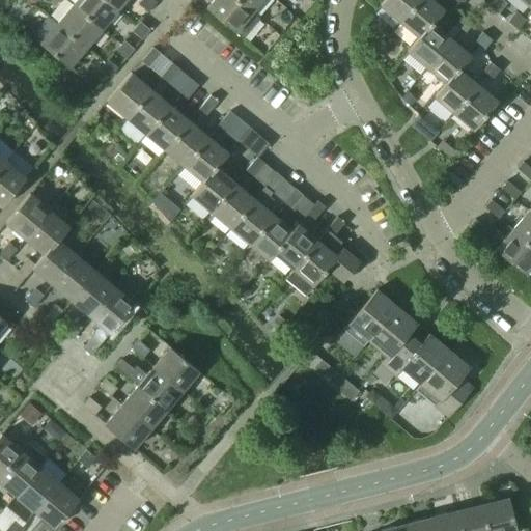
[(75,0),(73,4),(102,28),(117,9),(106,0),(75,0)]
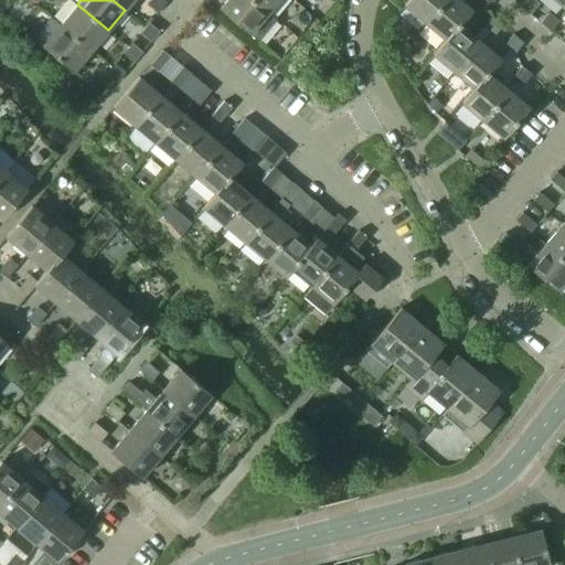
[(113,0),(125,10),(132,0),(113,0)]
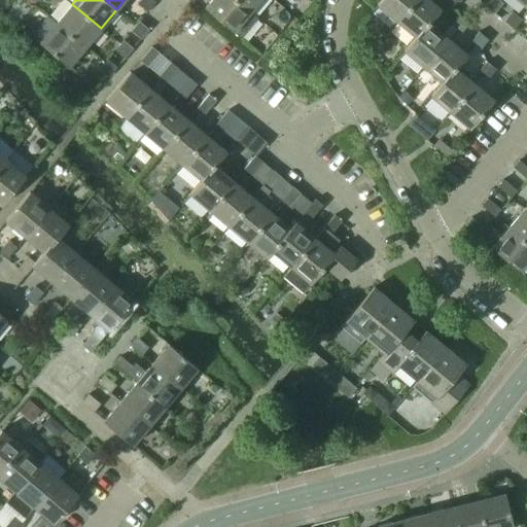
[(139,0),(137,3),(146,11),(154,2),(151,0),(139,0)]
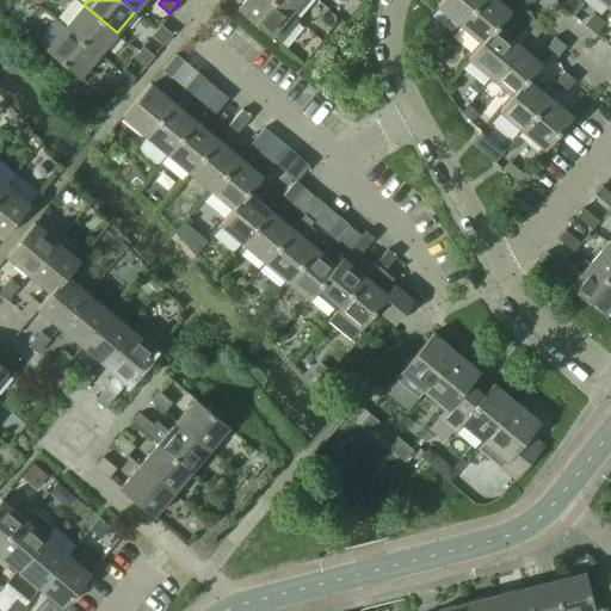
[(244,0),(236,8),(279,44),(298,22),(289,13),(272,0),(244,0)]
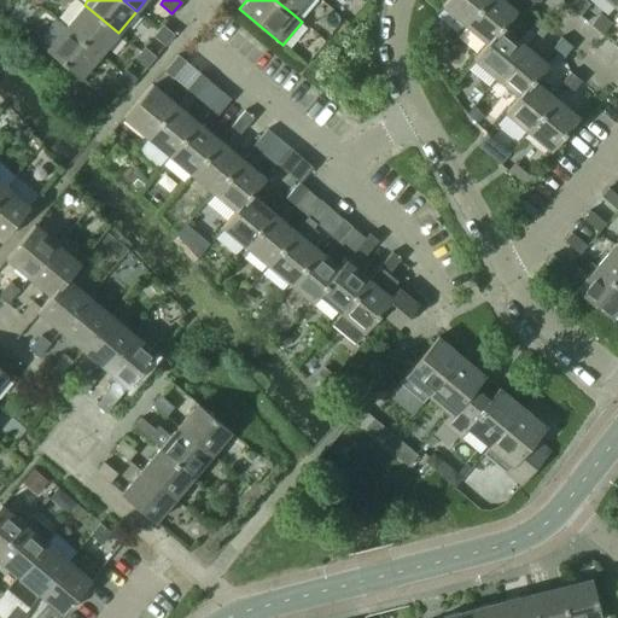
[(275,0),(292,13),(304,0),(275,0)]
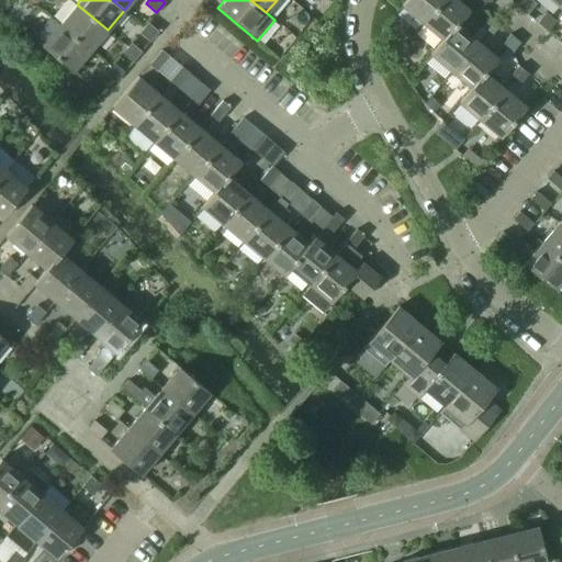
[(406,0),(402,6),(423,23),(441,0),(406,0)]
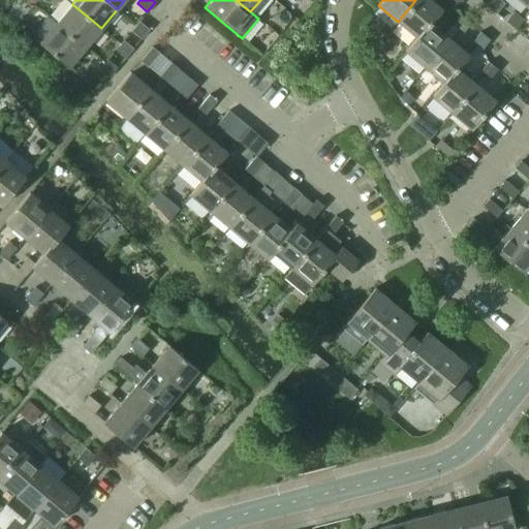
[(415,0),(398,22),(416,37),(430,23),(431,23),(442,9),(431,0),(415,0)]
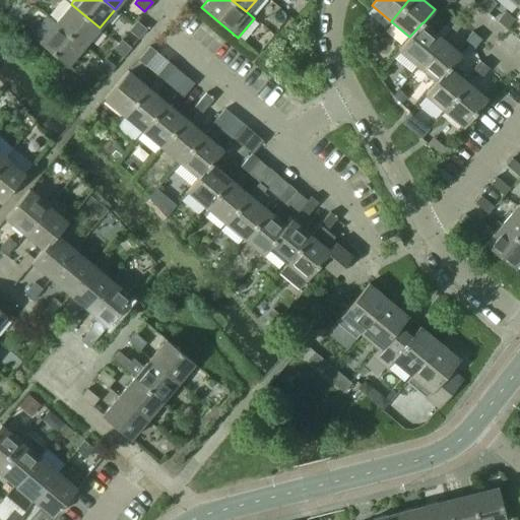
[(481,0),(477,5),(486,13),(495,3),(491,0),(481,0)]
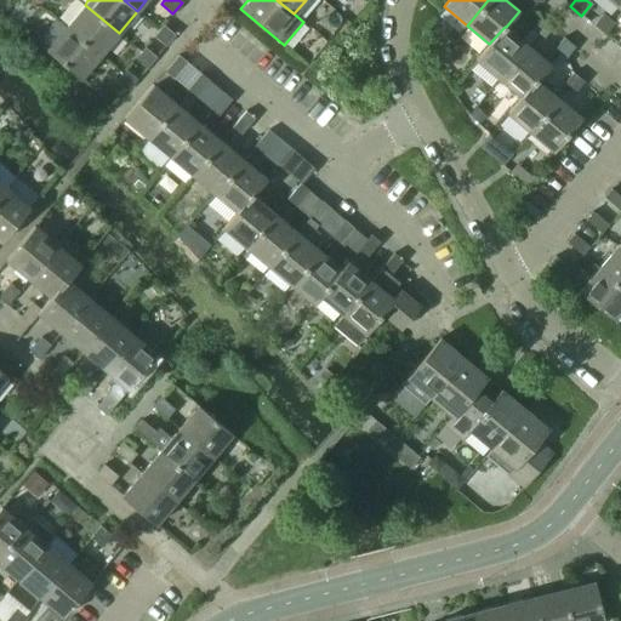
[(66,27),(100,56),(119,33),(85,5),(66,27)]
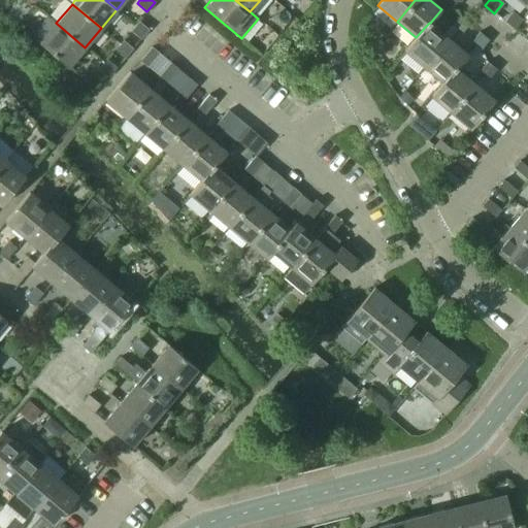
[(504,21),(514,29),(522,20),(513,11),(504,21)]
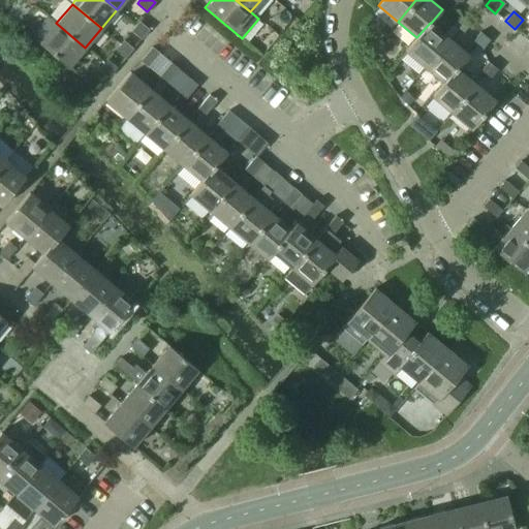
[(453,26),(462,33),(470,24),(461,16),(453,26)]
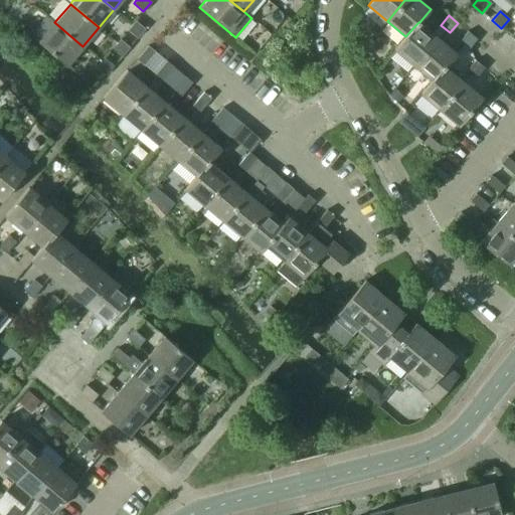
[(128,30),(137,37),(145,28),(135,20),(128,30)]
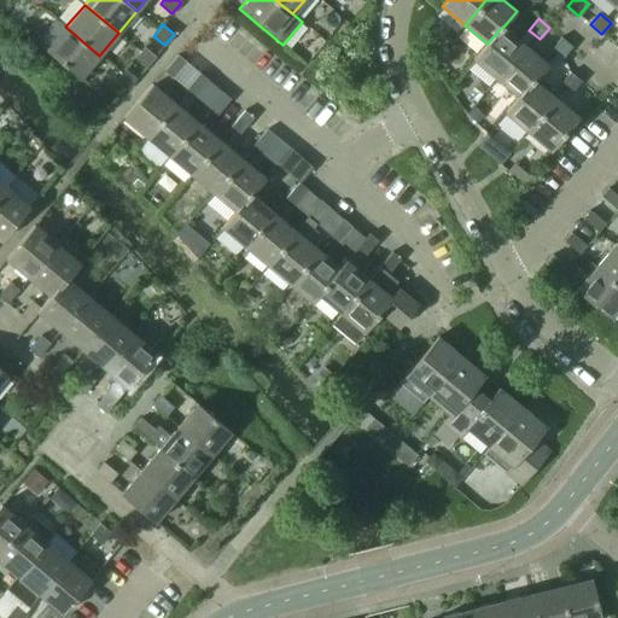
[(46,50),(80,79),(99,56),(65,27),(46,50)]
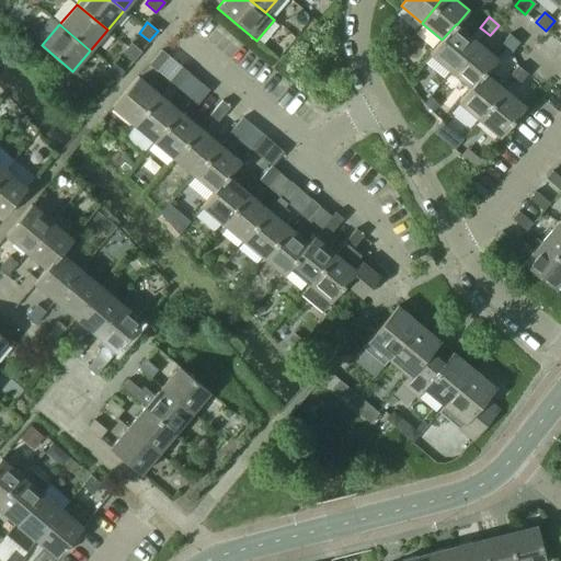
[(430,54),(450,71),(476,41),(457,24),(456,24),(442,39),(430,54)]
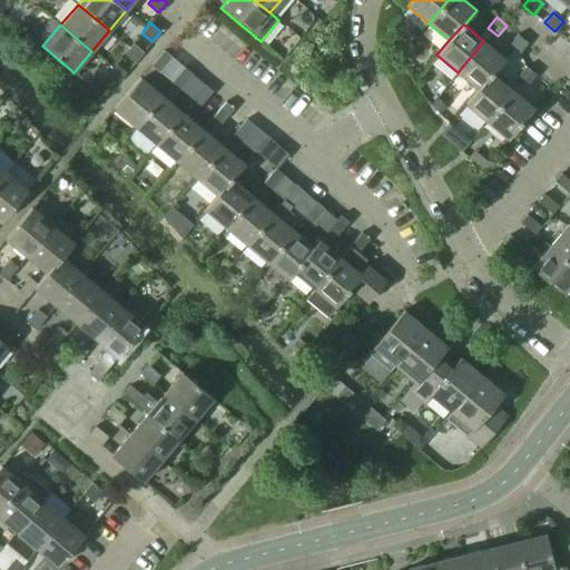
[(509,45),(518,53),(527,42),(517,35),(509,45)]
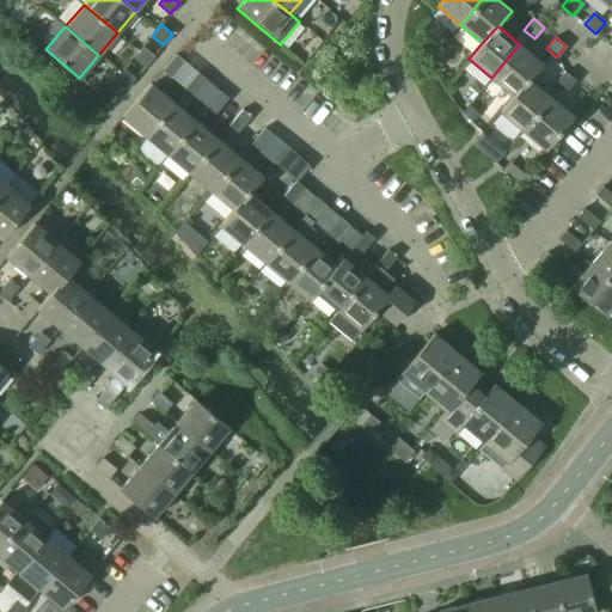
[(491,78),(512,96),(513,96),(528,79),(543,63),(519,44),(491,78)]
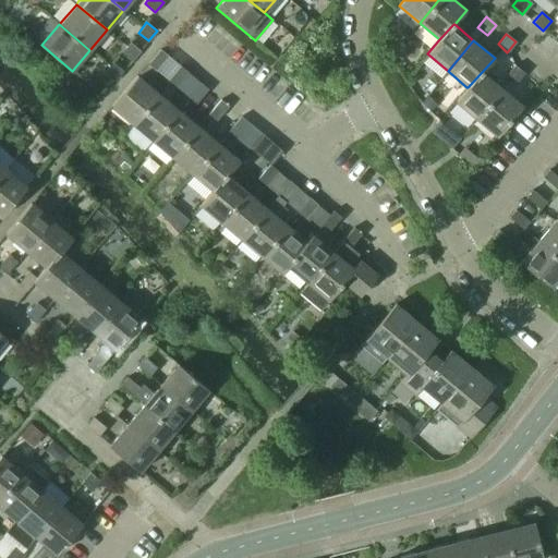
[(121,52),(132,61),(140,51),(130,43),(121,52)]
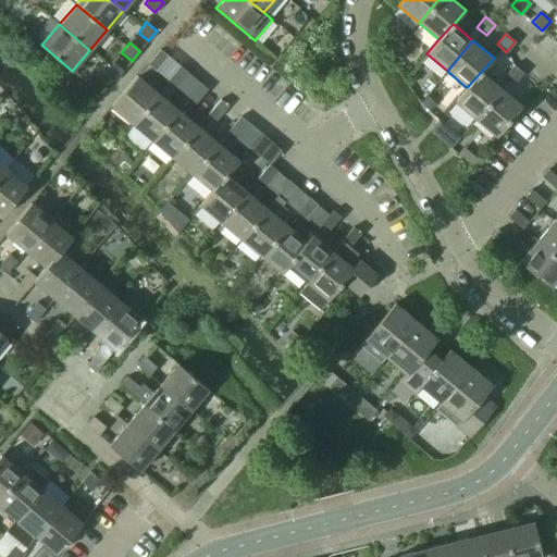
[(148,63),(156,70),(168,56),(160,49),(148,63)]
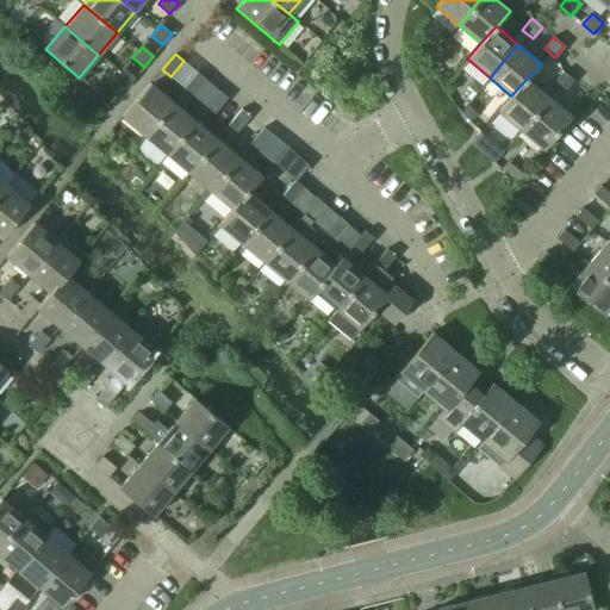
[(114,79),(126,88),(135,78),(124,68),(114,79)]
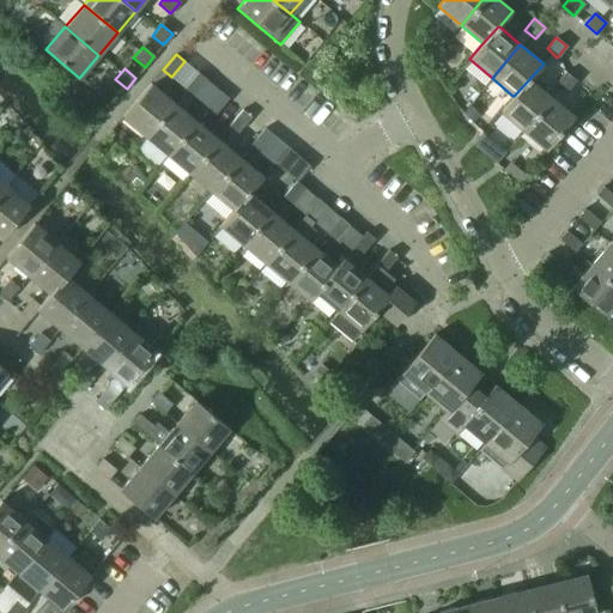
[(556,83),(566,91),(576,80),(565,71),(556,83)]
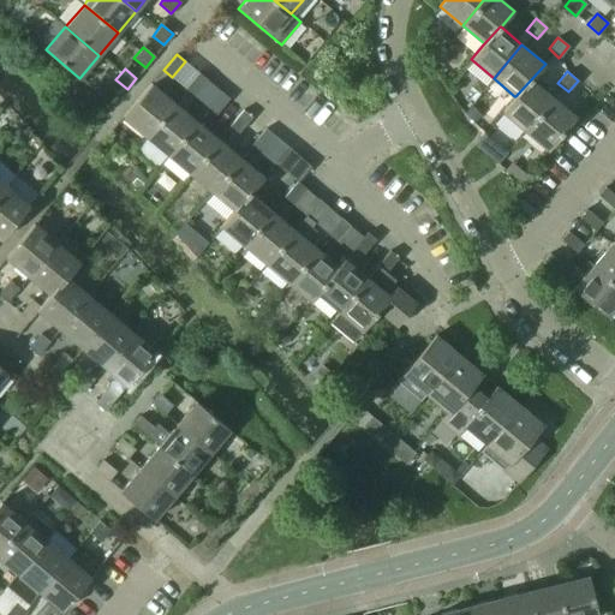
[(185,89),(193,95),(207,79),(198,73),(185,89)]
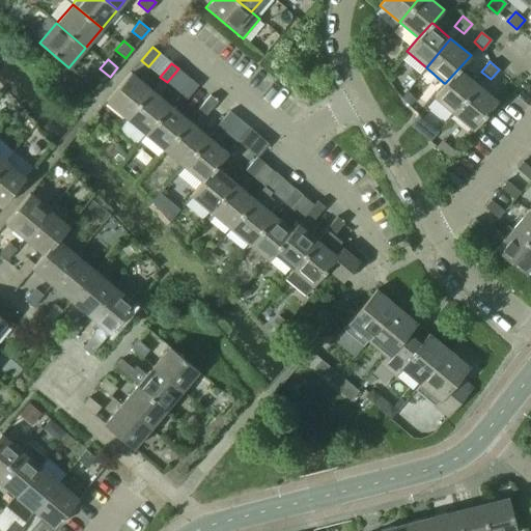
[(432,96),(453,113),(477,84),(458,68),(445,83),(444,83),(432,96)]
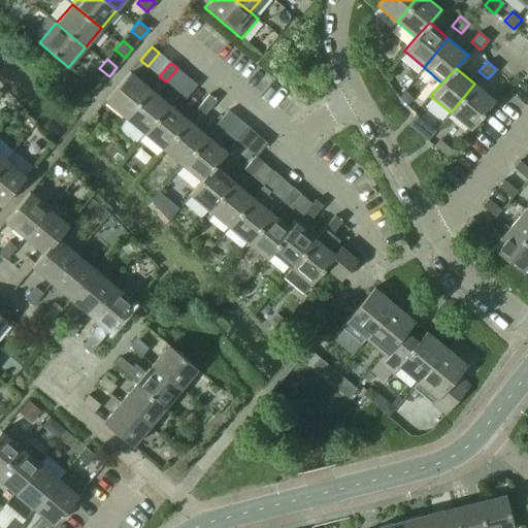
[(105,100),(125,117),(150,88),(130,71),(105,100)]
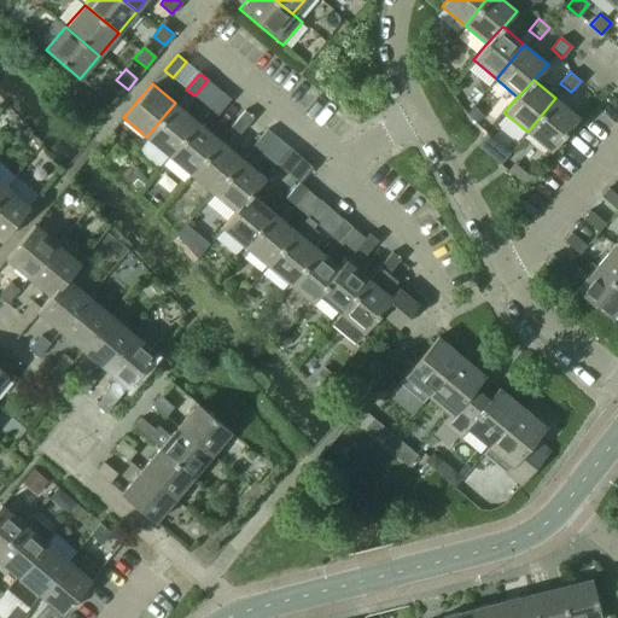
[(209,108),(217,115),(231,99),(222,92),(209,108)]
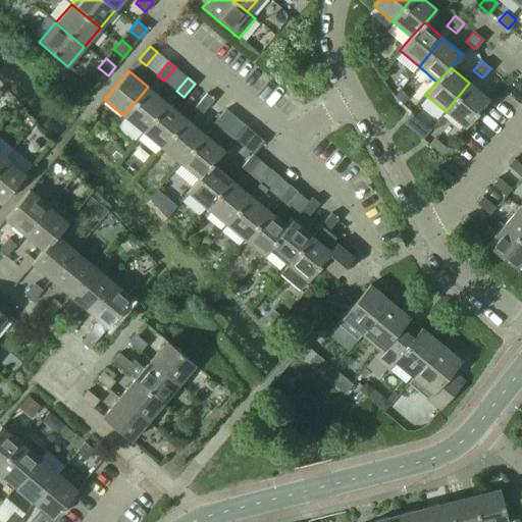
[(446,111),(465,127),(488,99),(469,83),(446,111)]
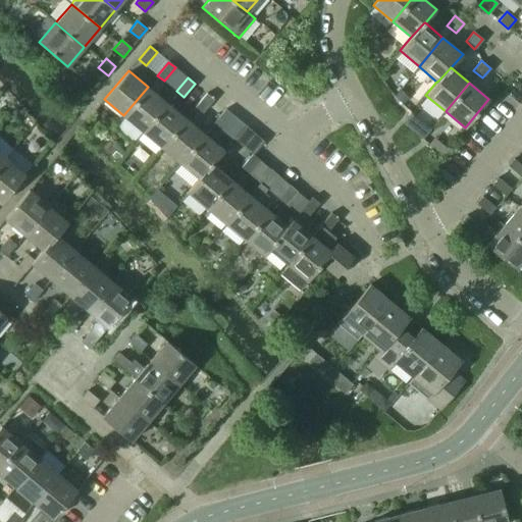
[(123,115),(143,132),(166,103),(148,87),(123,115)]
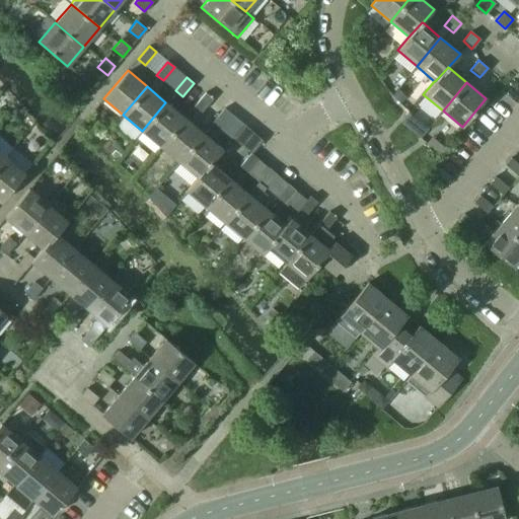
[(194,105),(201,112),(212,98),(205,92),(194,105)]
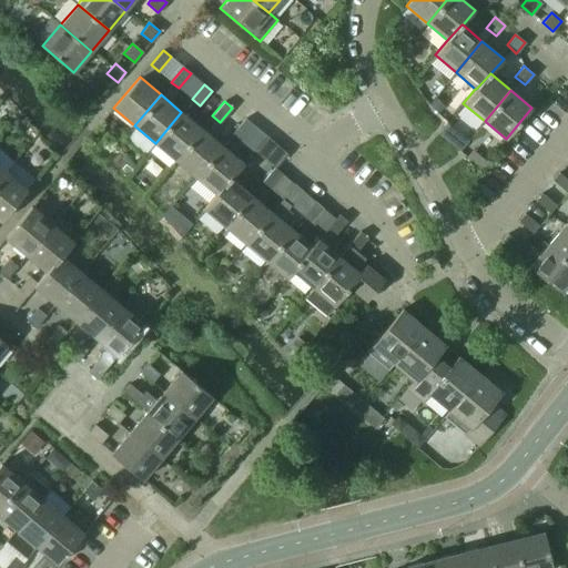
[(155,143),(175,160),(202,129),(181,112),(155,143)]
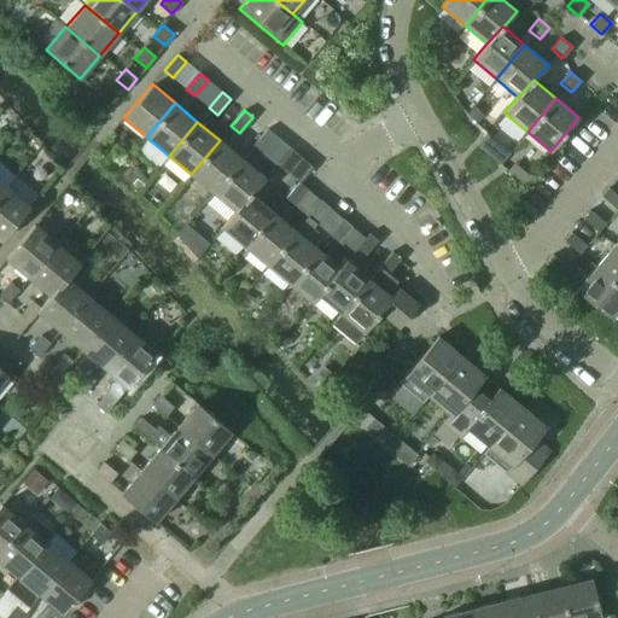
[(254,145),(262,152),(275,135),(267,129),(254,145)]
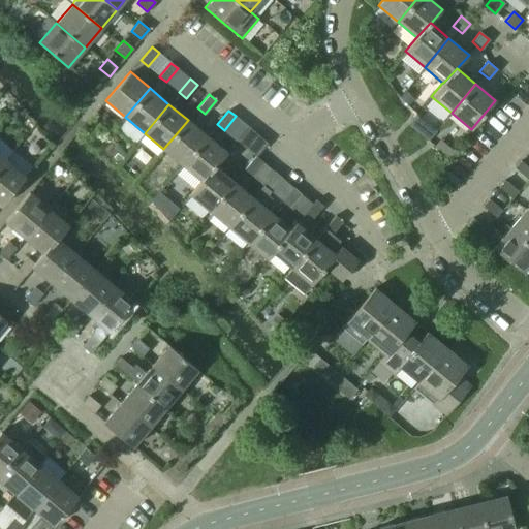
[(163,149),(183,165),(207,135),(188,120),(163,149)]
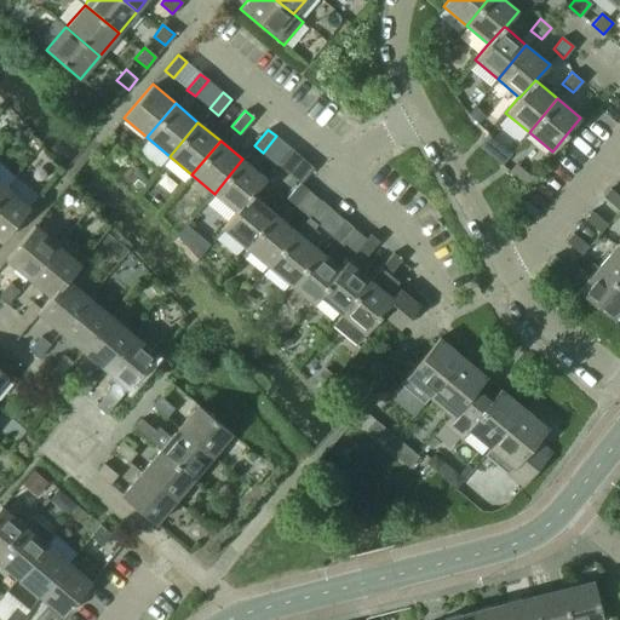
[(276,164),(285,171),(298,155),(290,148),(276,164)]
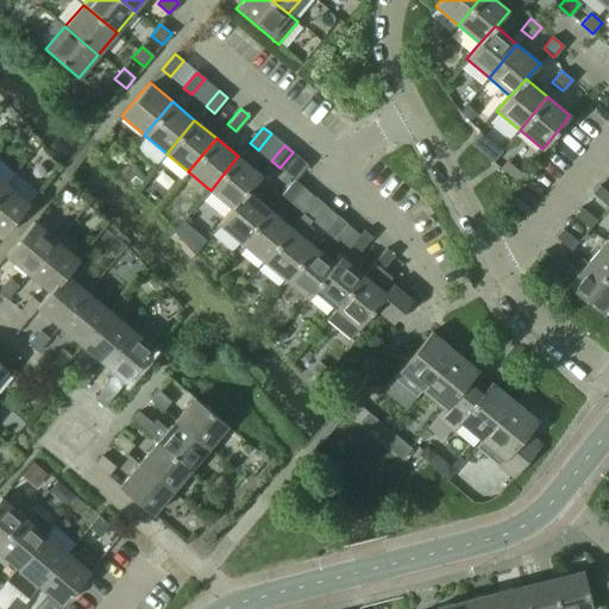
[(211,190),(231,207),(232,208),(248,190),(248,192),(261,175),(238,156),(211,190)]
